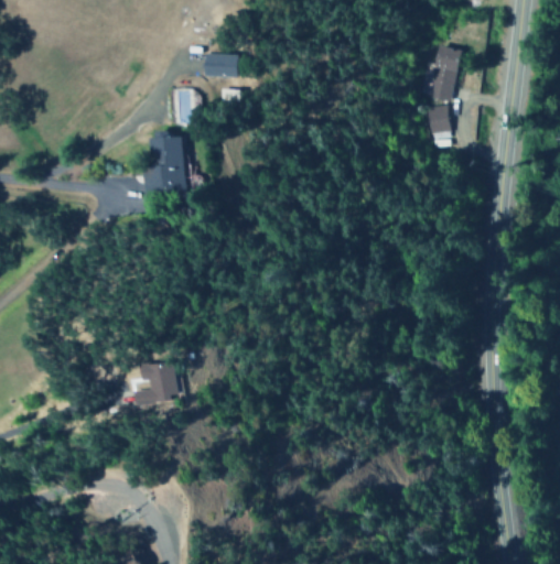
[(462,50),(439,45),(428,96),(451,101),(462,50)]
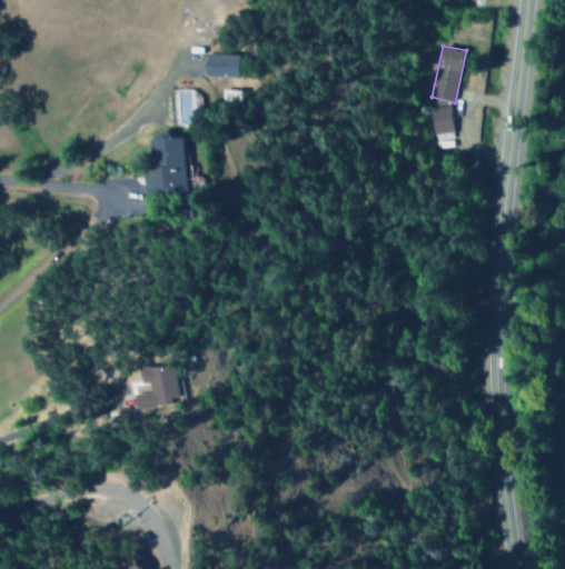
[(240,55),(206,53),(205,77),(239,78),(240,55)]
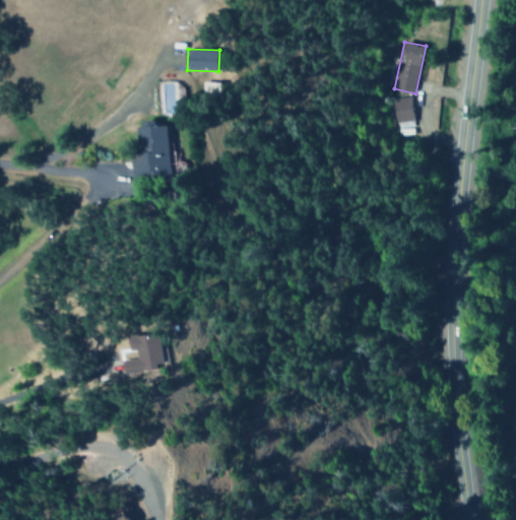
[(395,98),(396,121),(414,120),(413,96),(395,98)]
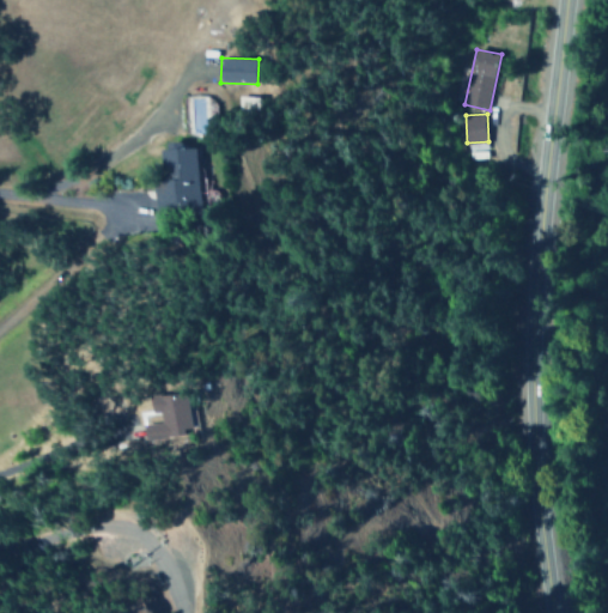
[(201,147),(188,147),(188,143),(164,143),(164,164),(168,164),(168,180),(156,180),(157,208),(202,208),(201,147)]
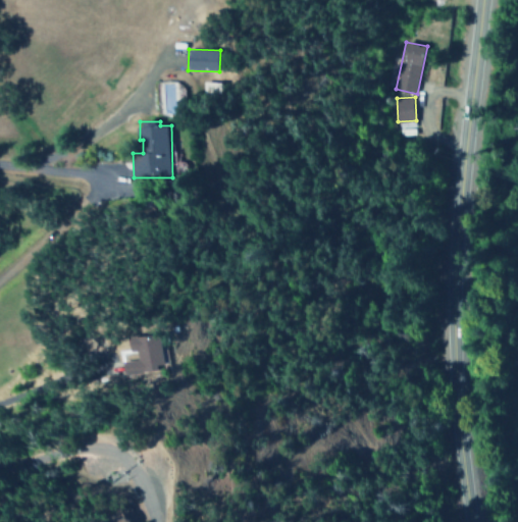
[(166,369),(164,334),(130,336),(131,352),(138,351),(139,360),(133,360),(134,372),(166,369)]
